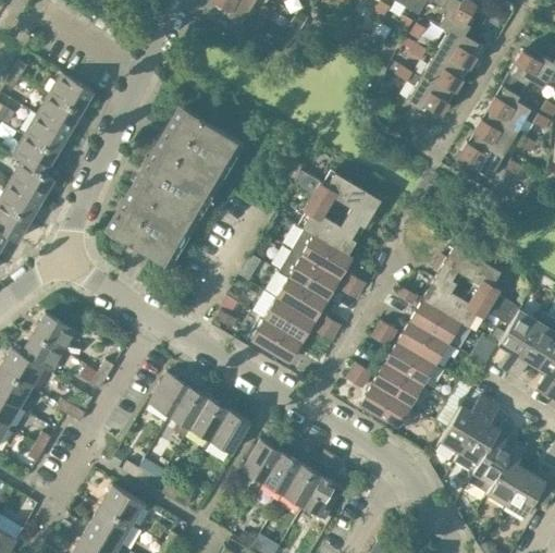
[(213,0),(212,2),(218,4),(232,13),(229,17),(243,25),(256,2),(251,0),(213,0)]
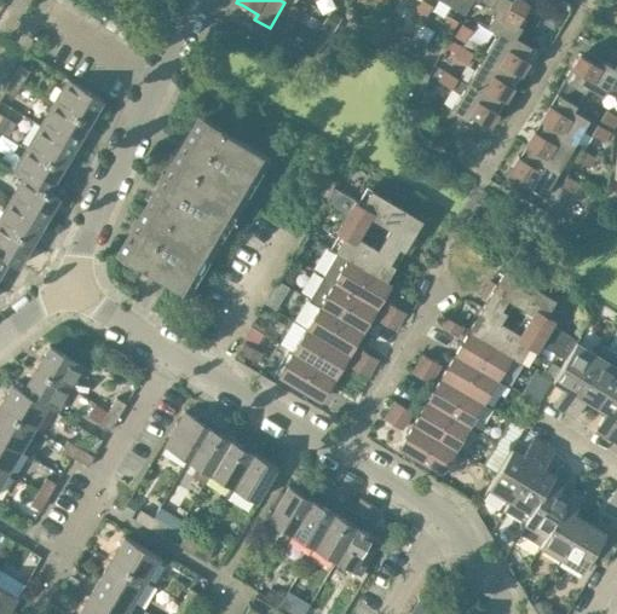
[(474,1),(480,4),(482,0),(440,0),(440,1),(466,16),(474,1)]
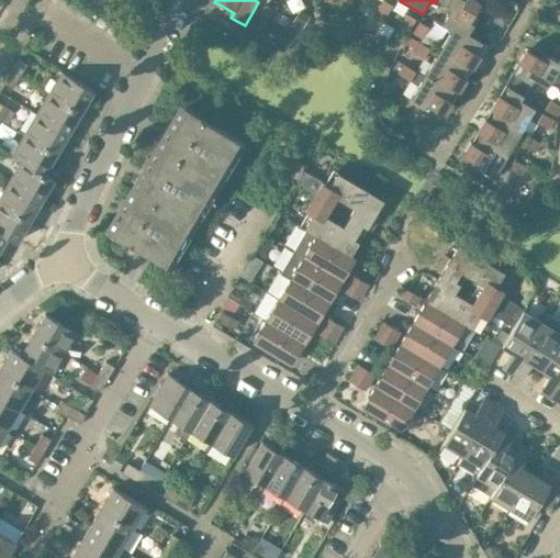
[(444,28),(454,33),(467,42),(470,36),(476,28),(471,24),(479,11),(474,8),(478,3),(472,0),(467,0),(466,2),(461,0),(437,0),(436,3),(452,13),(444,28)]
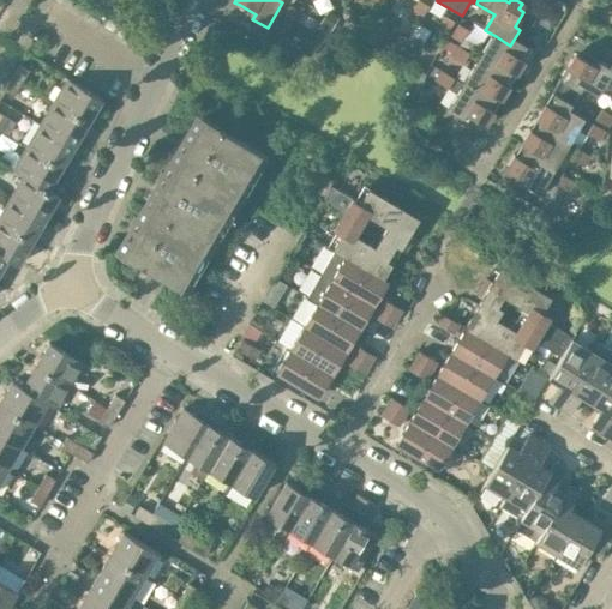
[(421,4),(413,17),(423,23),(431,10),(421,4)]
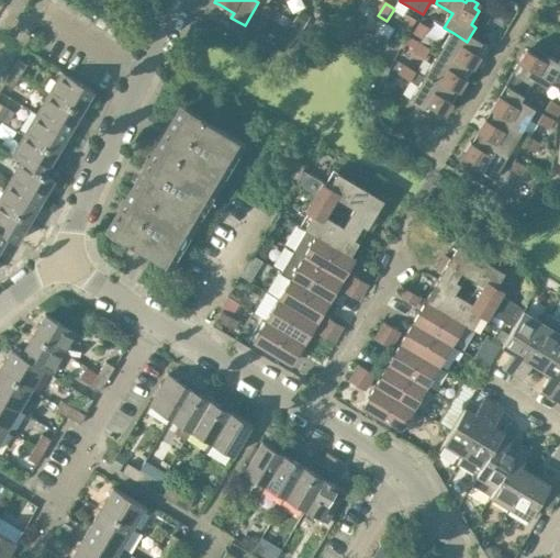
[(267,8),(260,17),(273,24),(279,14),(267,8)]
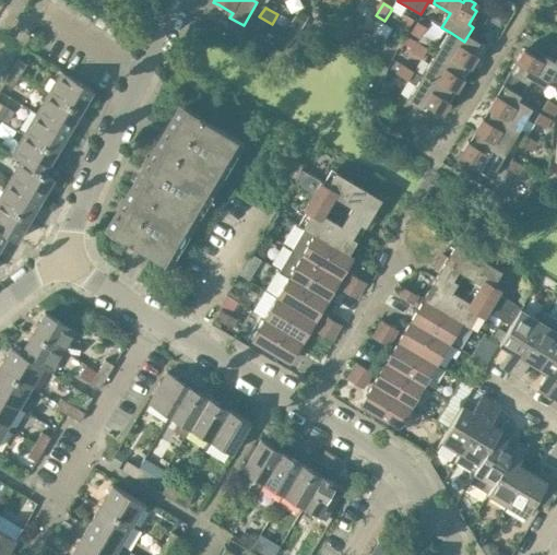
[(405,16),(399,28),(409,34),(415,22),(405,16)]
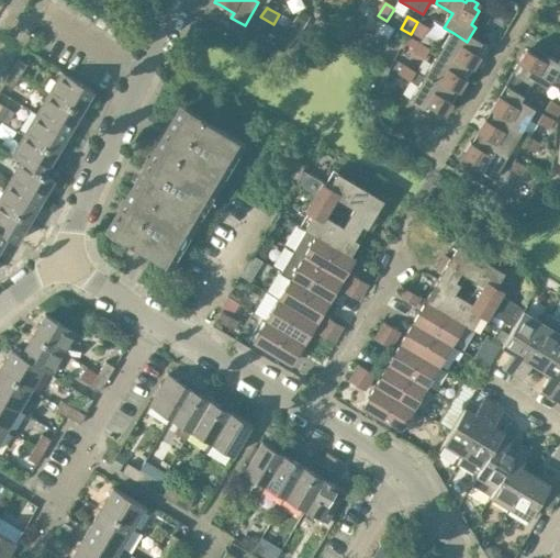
[(422,24),(414,37),(423,43),(430,30),(422,24)]
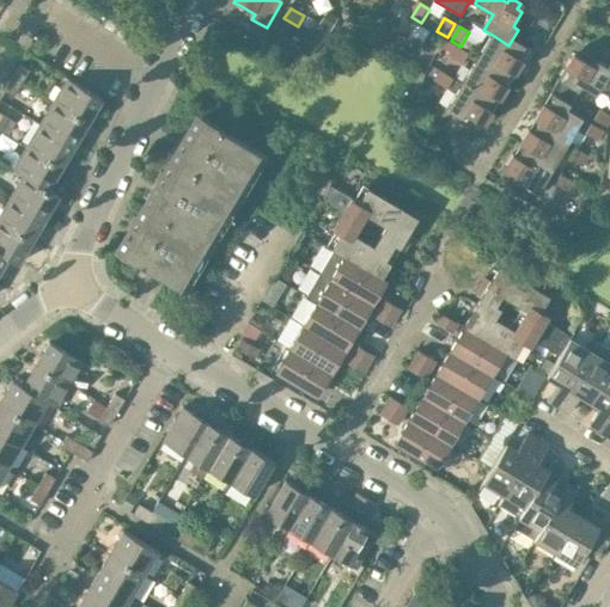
[(494,36),(479,61),(494,71),(496,66),(512,74),(514,69),(520,73),(526,63),(520,60),(528,49),(512,40),(508,46),(494,36)]
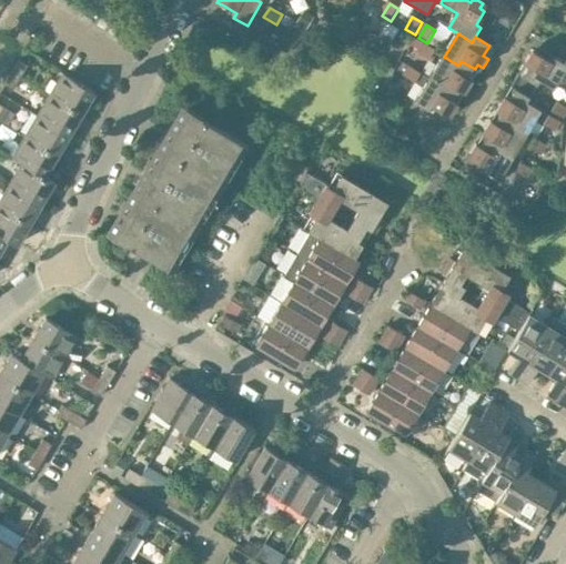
[(423,46),(417,54),(431,62),(436,52),(423,46)]
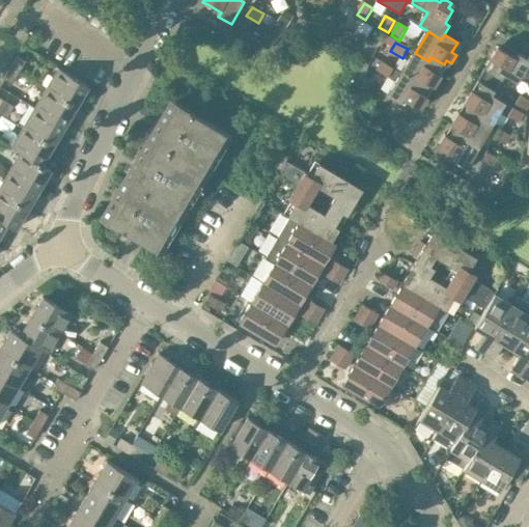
[(519,86),(524,77),(528,68),(528,61),(519,56),(517,60),(503,52),(500,56),(496,53),(491,62),(496,64),(490,75),(484,72),(478,82),(483,85),(496,93),(505,78),(519,86)]
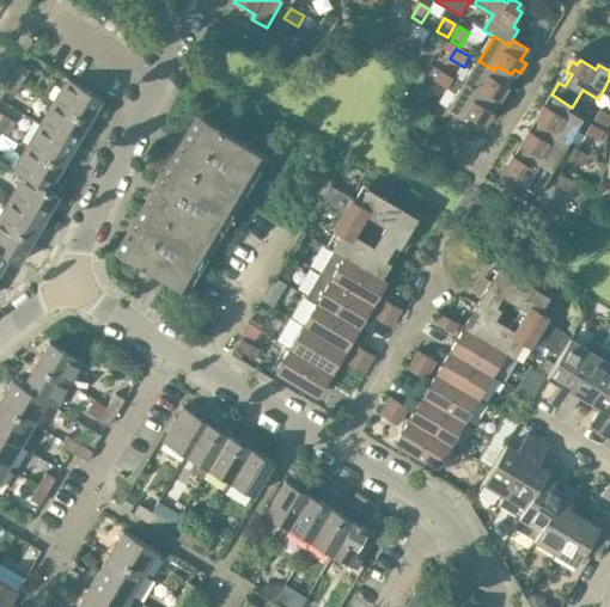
[(479,61),(463,86),(479,96),(481,91),(496,100),(500,96),(505,98),(511,89),(505,85),(512,74),(496,66),(494,71),(479,61)]
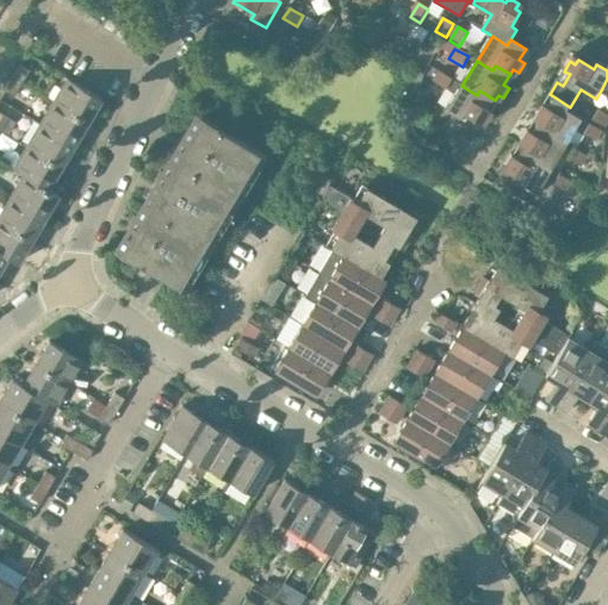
[(22,68),(14,80),(24,87),(32,74),(22,68)]
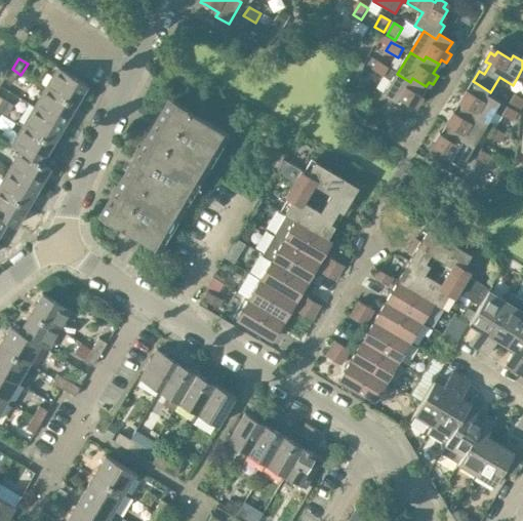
[(378,64),(373,72),(385,79),(390,70),(378,64)]
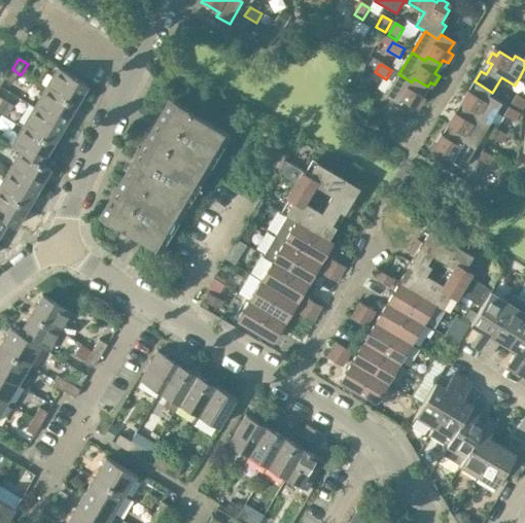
[(21,75),(12,69),(5,81),(14,86),(21,75)]
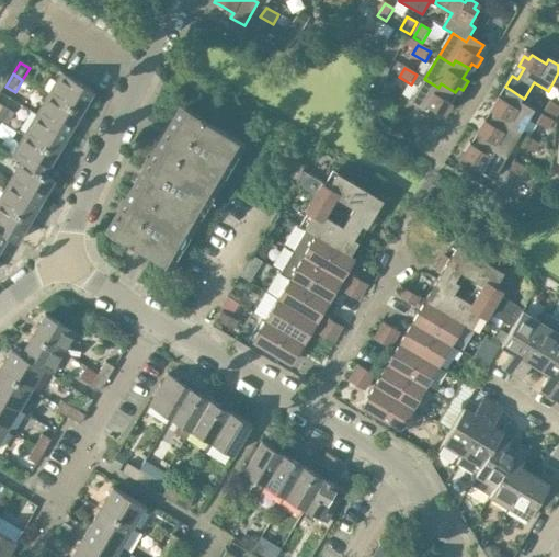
[(64,76),(50,97),(82,116),(95,94),(64,76)]
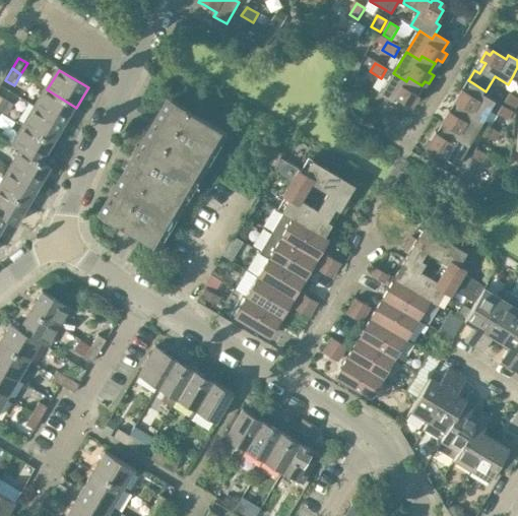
[(388,82),(380,95),(393,103),(396,99),(408,107),(411,103),(415,106),(421,97),(416,94),(422,85),(408,77),(406,81),(393,73),(388,82)]
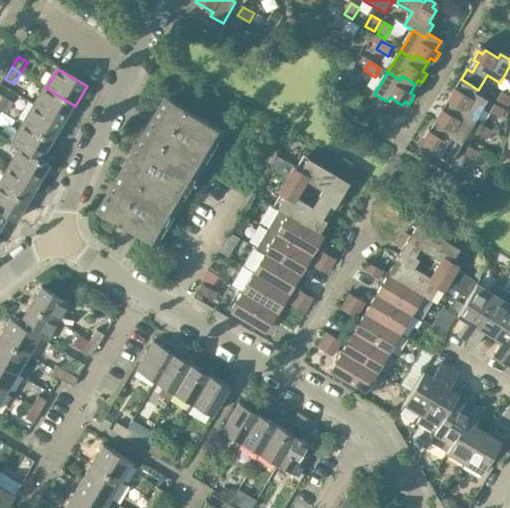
[(476,94),(478,90),(466,82),(460,91),(456,89),(451,97),(455,99),(453,103),(466,111),(463,115),(476,123),(488,102),(476,94)]
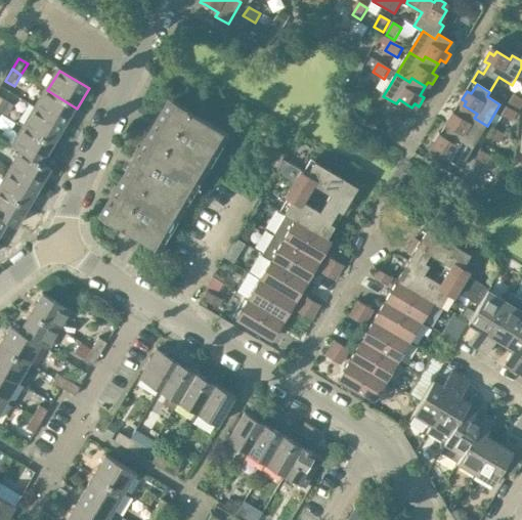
[(47,90),(36,110),(66,127),(77,109),(47,90)]
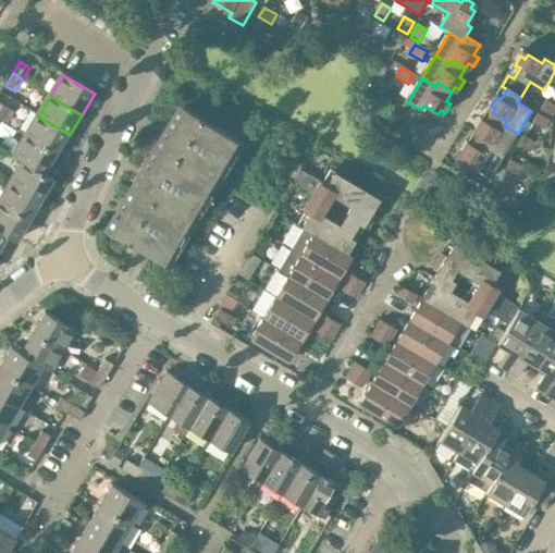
[(554,108),(547,103),(542,112),(554,119),(554,108)]
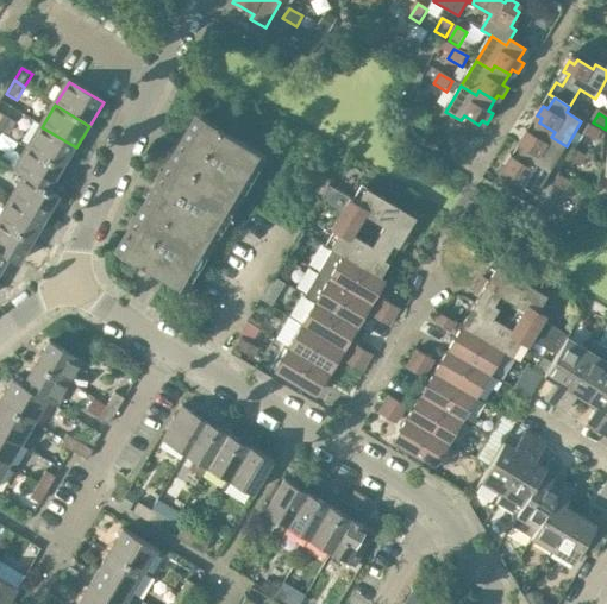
[(174,167),(239,206),(268,159),(202,120),(174,167)]
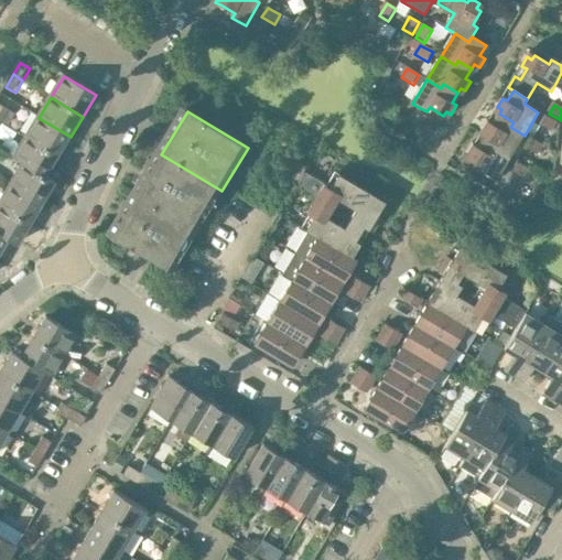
[(510,159),(525,136),(510,127),(514,122),(499,114),(493,125),(488,121),(483,130),(487,133),(485,138),(499,146),(496,151),(510,159)]
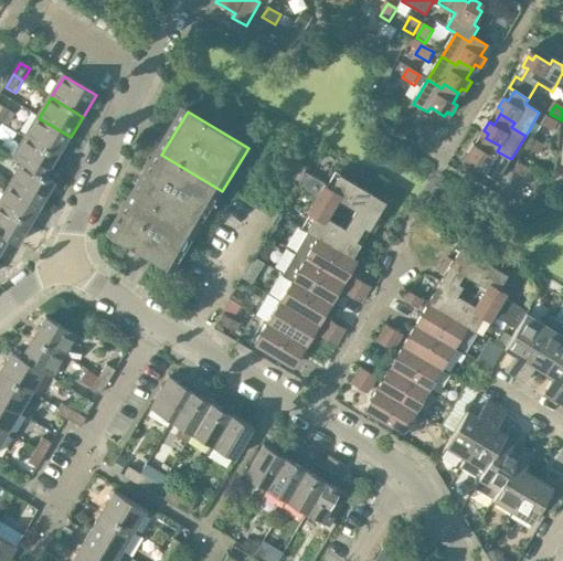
[(548,117),(541,128),(552,136),(559,125),(548,117)]
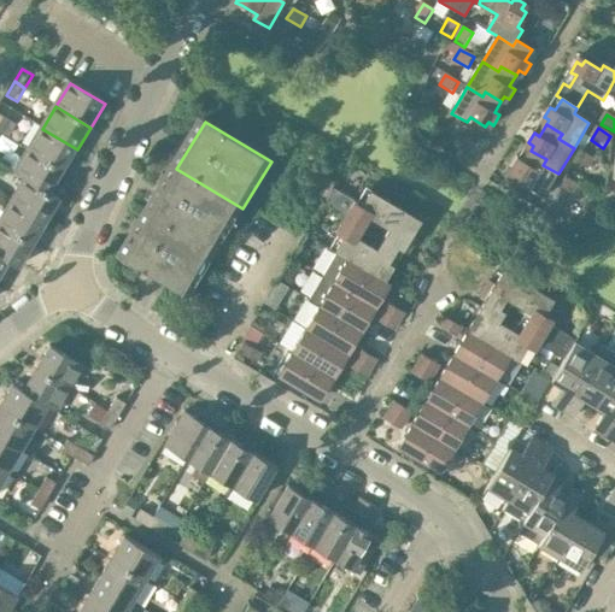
[(42,129),(29,152),(64,172),(77,149),(42,129)]
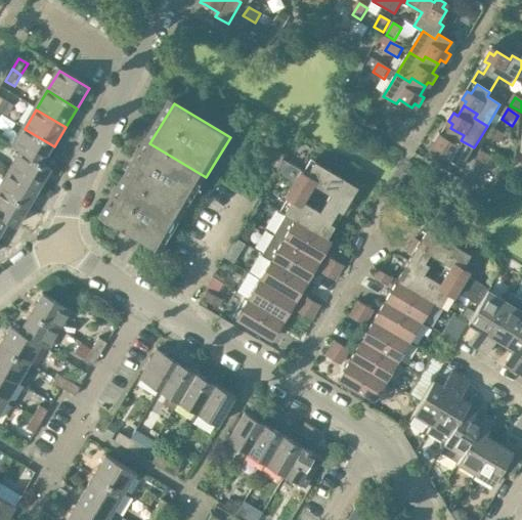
[(483,152),(474,147),(461,140),(464,135),(450,128),(445,137),(440,134),(435,142),(440,145),(437,149),(443,154),(436,166),(446,172),(451,164),(461,169),(468,158),(476,161),(475,162),(488,168),(493,159),(482,153),(483,152)]
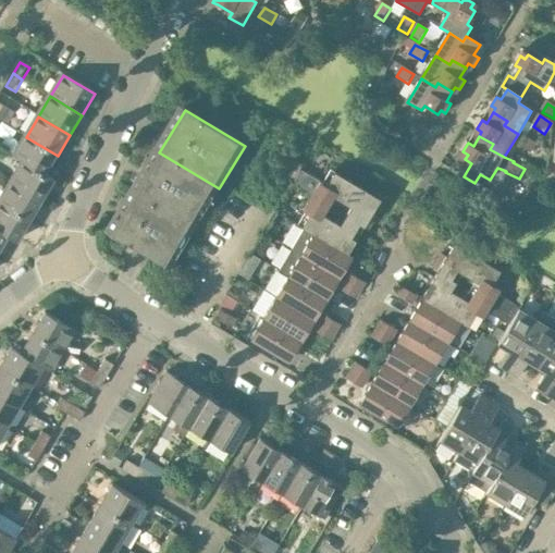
[(14,158),(23,163),(24,163),(46,176),(46,175),(58,156),(26,137),(14,158)]
